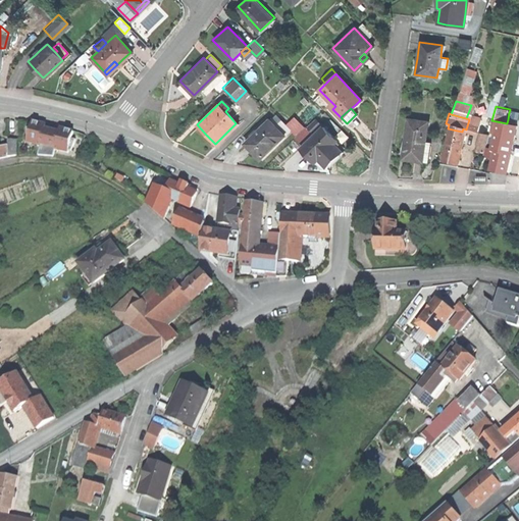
[(275,114),(269,120),(278,129),(284,123),(275,114)]
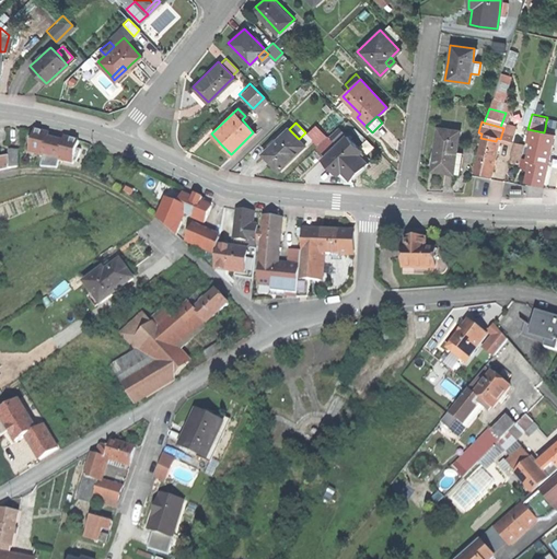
[(315,126),(306,134),(311,138),(316,143),(324,136),(315,126)]
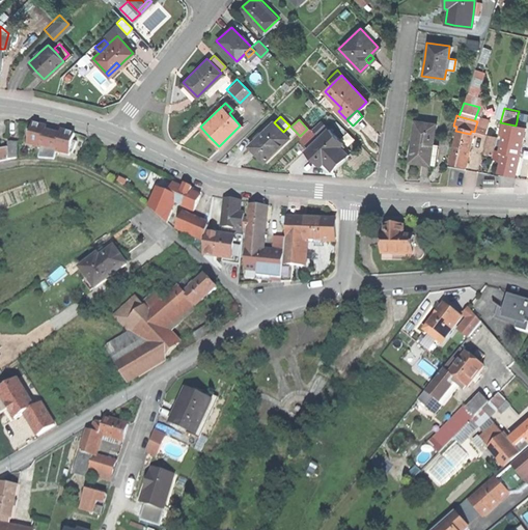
[(480,119),(476,132),(483,134),(488,120),(480,119)]
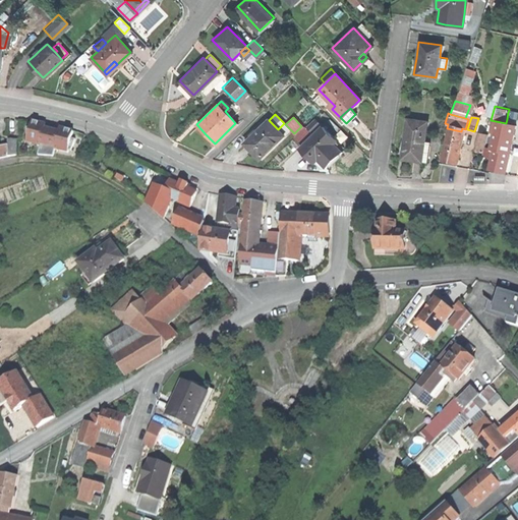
[(406,118),(401,158),(411,160),(420,161),(423,140),(425,121),(406,118)]
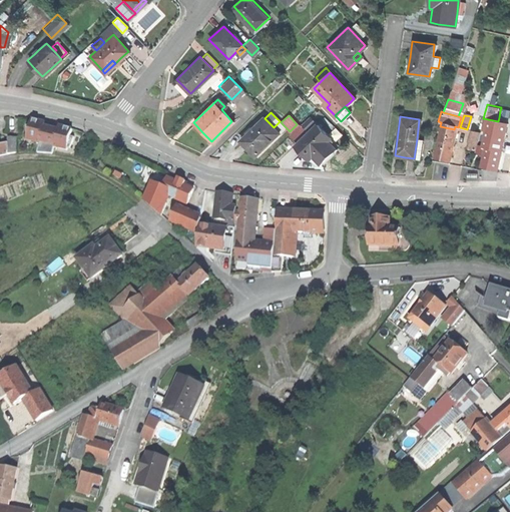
[(247,148),(255,156),(279,132),(274,127),(265,118),(264,117),(239,140),(247,148)]
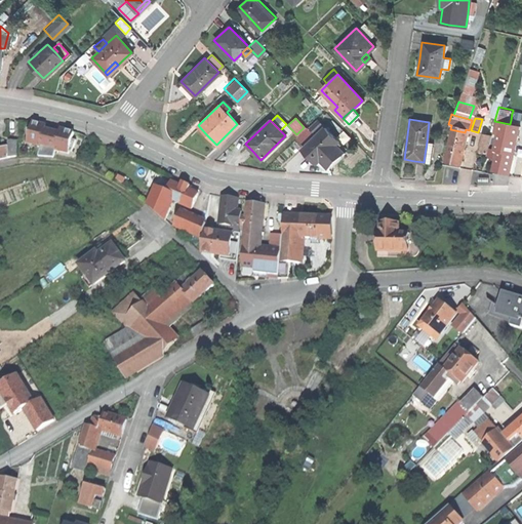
[(309,127),(314,132),(322,125),(316,120),(309,127)]
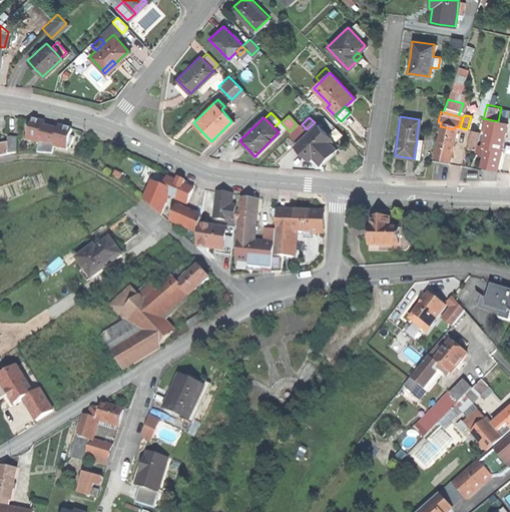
[(35,151),(40,151),(46,126),(42,125),(43,121),(36,119),(29,118),(27,125),(25,136),(24,139),(37,142),(35,151)]
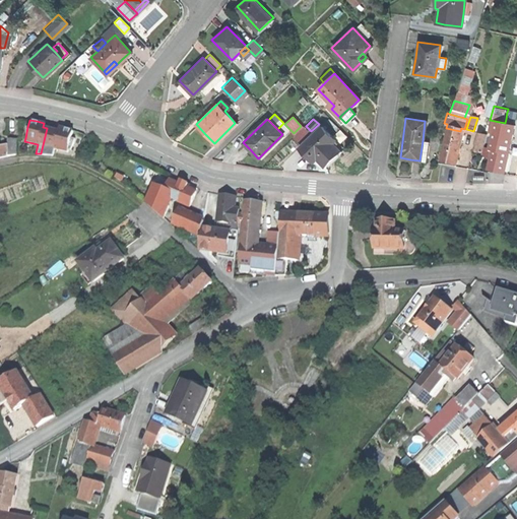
[(486,131),(491,132),(492,130),(510,134),(512,125),(505,123),(490,120),(488,125),(487,130),(486,131)]
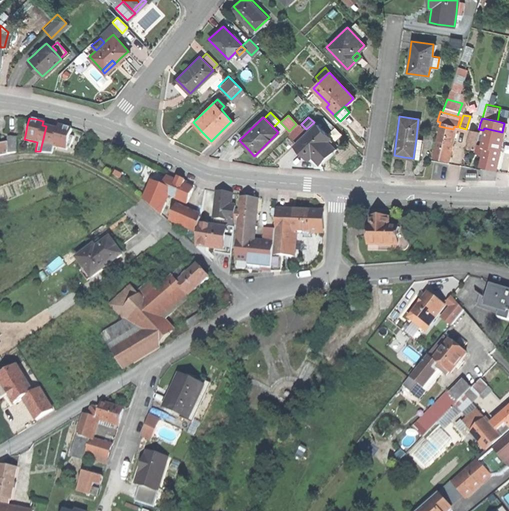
[(279,121),(273,127),(278,132),(284,126),(280,122),(279,121)]
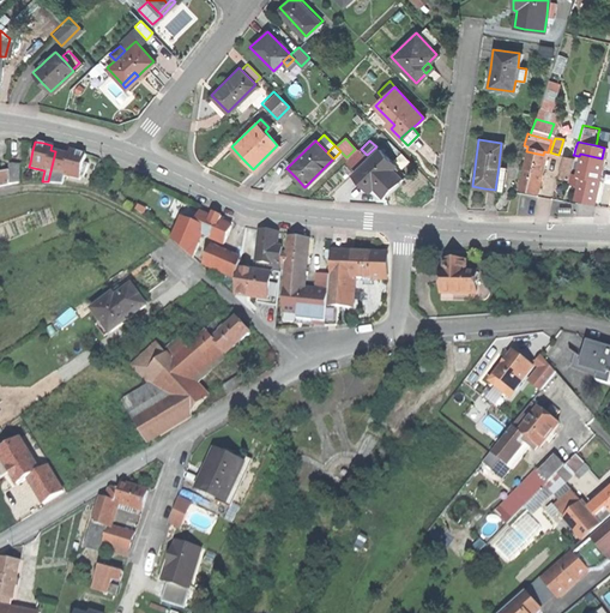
[(379,148),(352,174),(361,184),(368,191),(373,187),(382,197),(402,178),(392,168),(396,164),(379,148)]
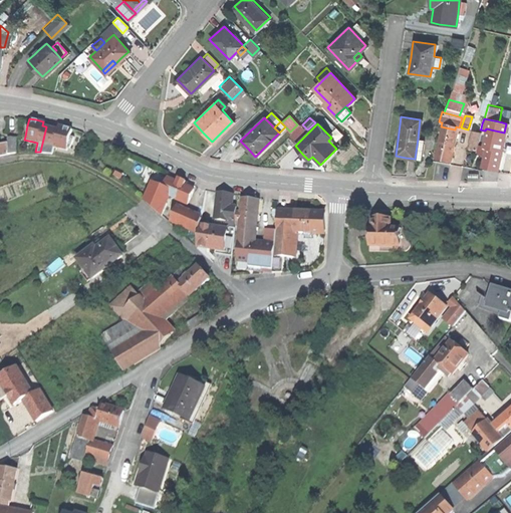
[(55,129),(46,126),(40,152),(50,153),(51,147),(64,150),(65,147),(68,136),(70,127),(63,125),(56,124),(55,129)]
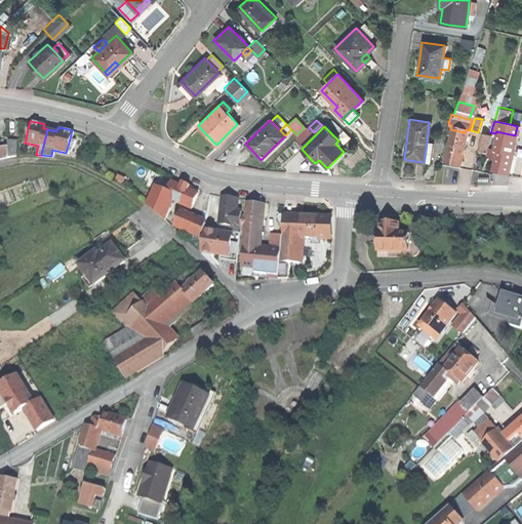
[(450,162),(458,164),(465,132),(450,129),(443,161),(450,162)]
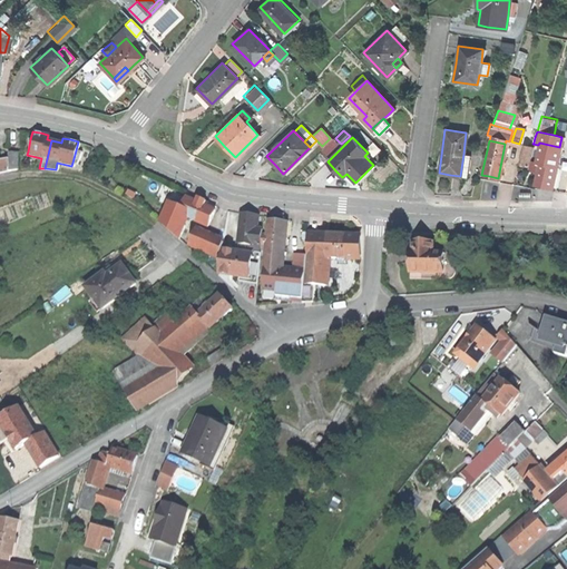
[(535,162),(538,163),(555,166),(559,147),(539,143),(538,145),(535,162)]
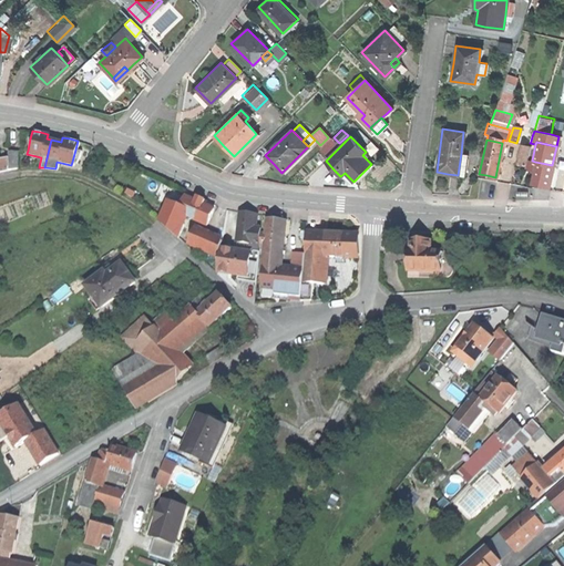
[(519,152),(515,163),(523,165),(527,145),(522,144),(520,152),(519,152)]
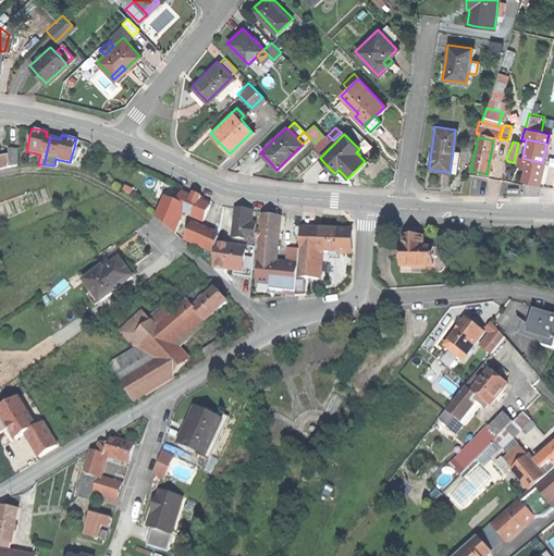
[(5,156),(4,167),(14,164),(14,148),(5,148),(5,156)]
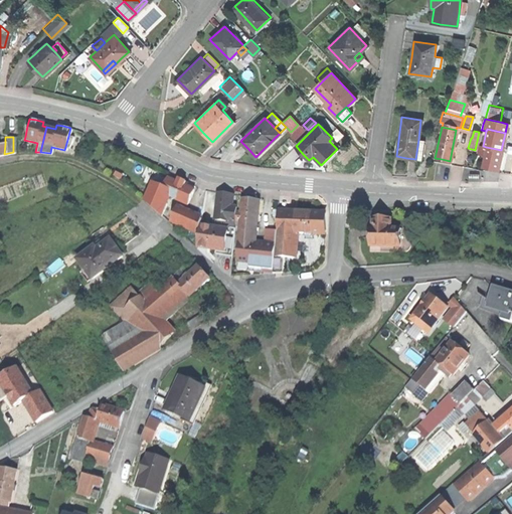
[(486,147),(481,166),(489,168),(497,169),(501,150),(486,147)]
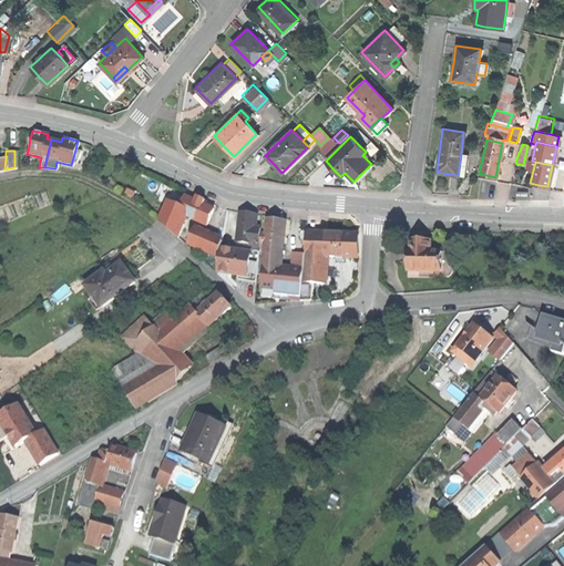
[(178,205),(175,212),(185,215),(204,224),(211,207),(201,202),(193,199),(183,195),(178,205)]
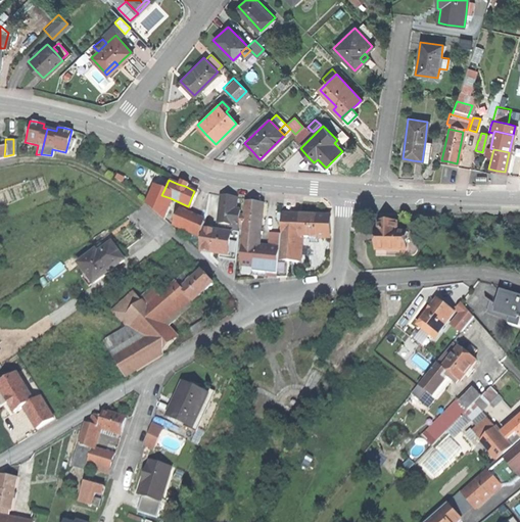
[(161,218),(171,198),(161,195),(164,189),(152,184),(145,202),(161,218)]
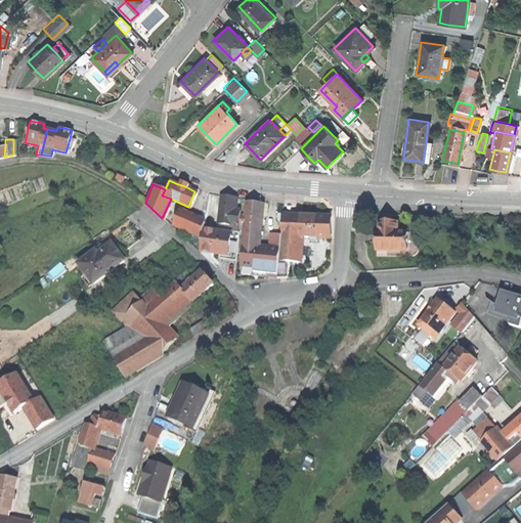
[(228,198),(220,197),(217,223),(230,224),(232,225),(235,198),(228,198)]
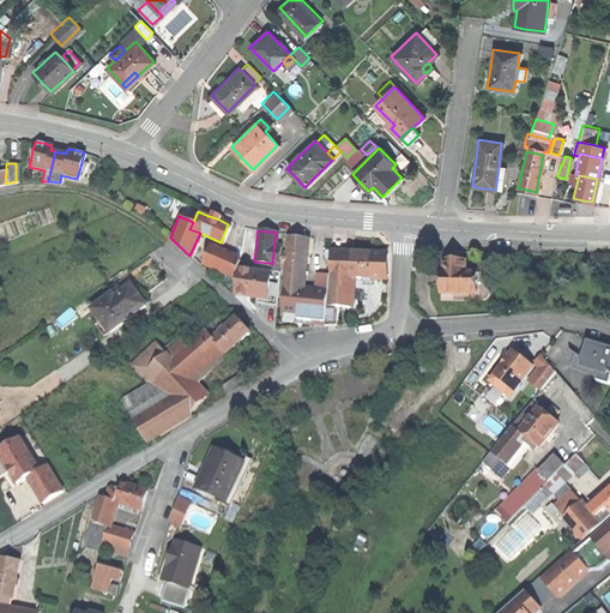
[(285,264),(284,277),(303,278),(307,240),(297,239),(288,239),(287,253),(285,264)]
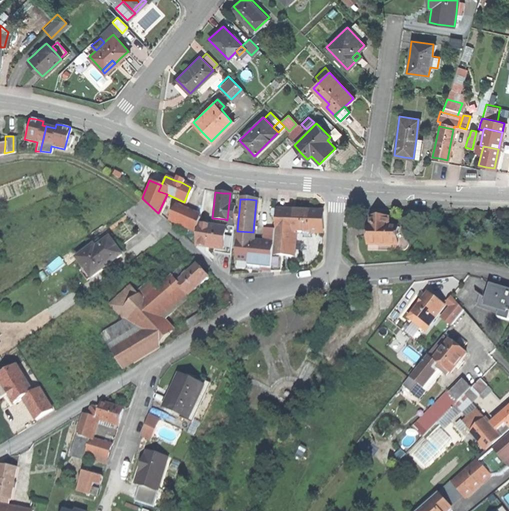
[(168,219),(179,224),(185,210),(173,206),(168,219)]
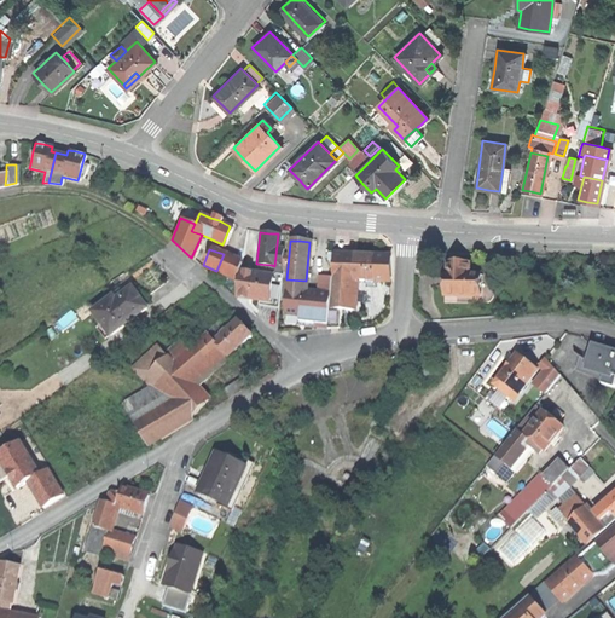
[(334,253),(332,278),(353,279),(353,254),(334,253)]
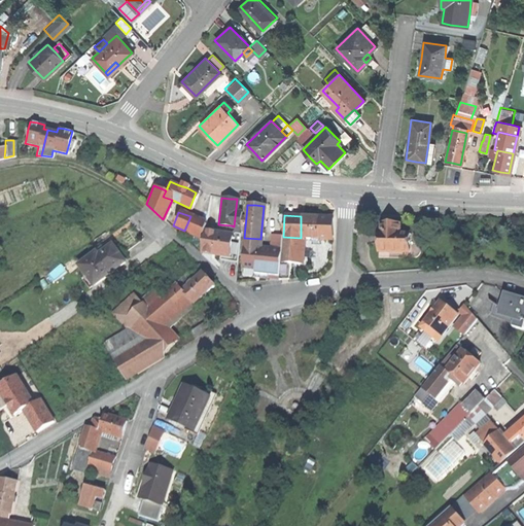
[(184,231),(202,238),(203,230),(204,223),(190,216),(184,231)]
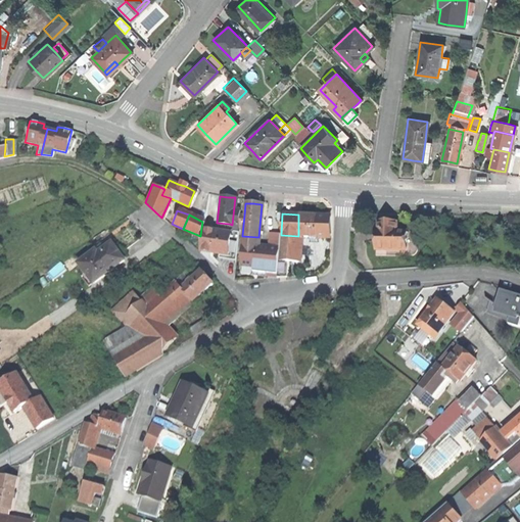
[(298,215),(298,236),(328,237),(328,227),(328,216),(298,215)]
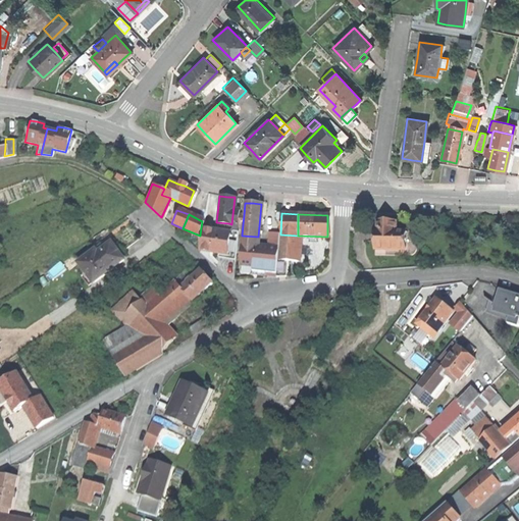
[(385,220),(375,220),(375,230),(372,230),(372,249),(403,249),(404,230),(394,230),(394,221),(385,220)]
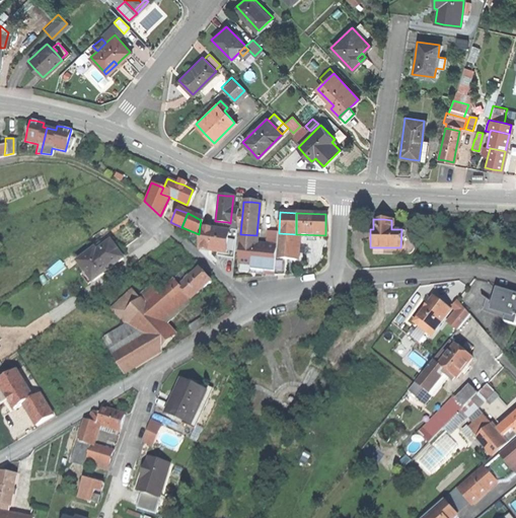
[(199,234),(196,247),(206,249),(215,251),(224,252),(227,231),(200,226),(199,234)]
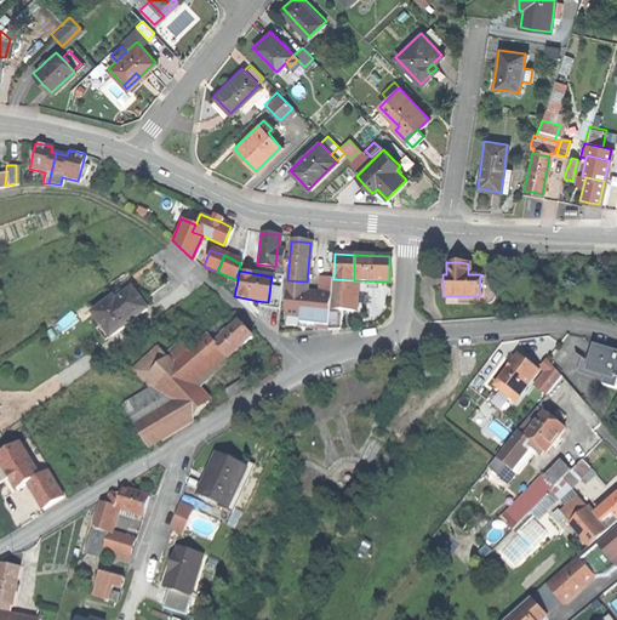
[(273,274),(272,277),(268,302),(257,301),(256,305),(278,310),(281,276),(273,274)]
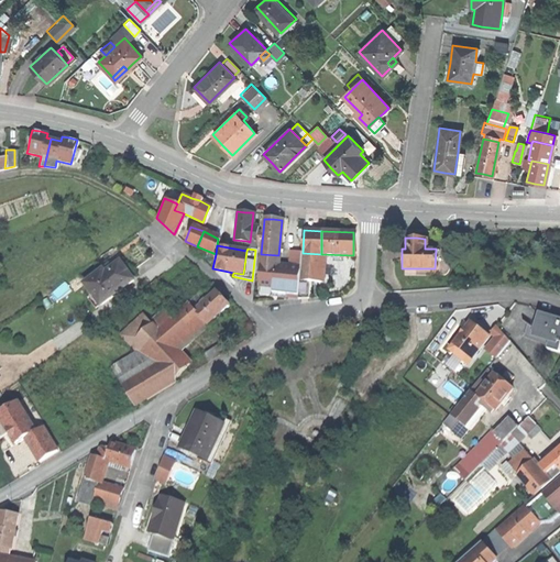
[(441,249),(436,249),(435,268),(402,268),(402,274),(440,274),(442,273),(446,272),(446,270),(447,266),(446,263),(443,261),(441,260),(441,249)]
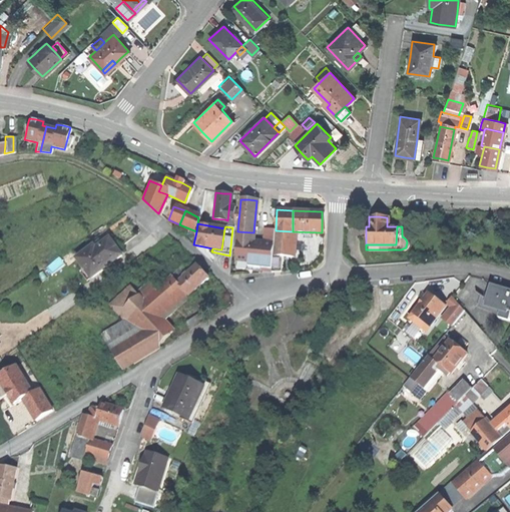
[(292,257),(293,231),(276,230),(275,230),(274,244),(272,256),(280,257),(292,257)]
